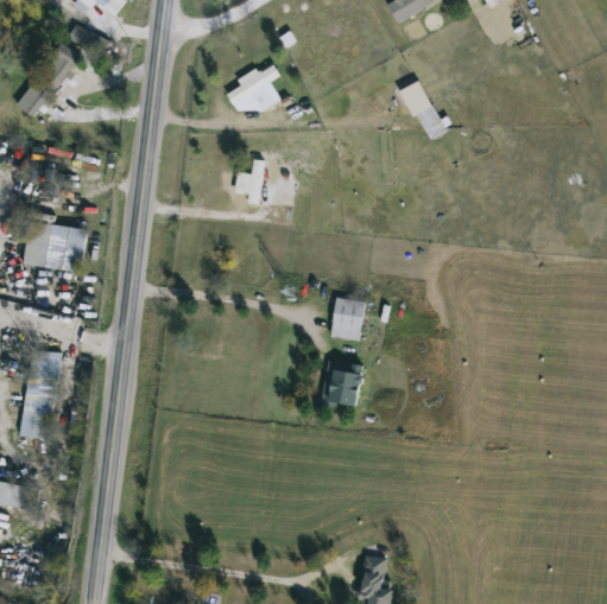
[(121,0),(124,1),(112,16),(93,0),(121,0)]
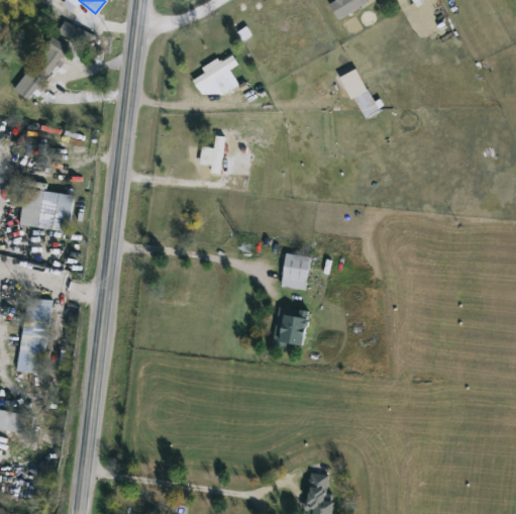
[(329,3),(335,0),(365,0),(368,5),(336,18),(329,3)]
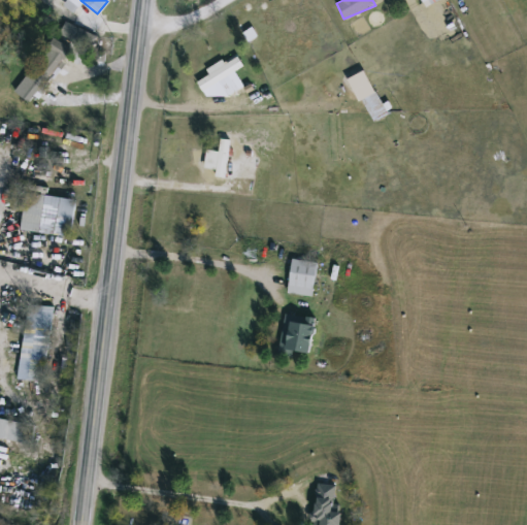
[(68,47),(48,85),(53,87),(44,103),(25,93),(28,86),(23,83),(28,72),(33,75),(52,39),(68,47)]
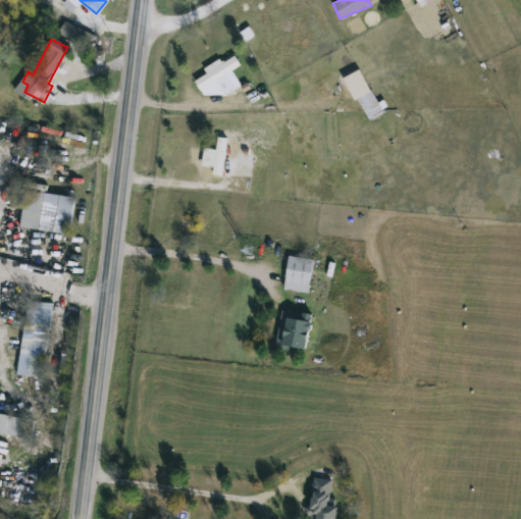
[(194,81),(235,57),(240,65),(229,71),(237,83),(222,91),(216,81),(200,90),(194,81)]
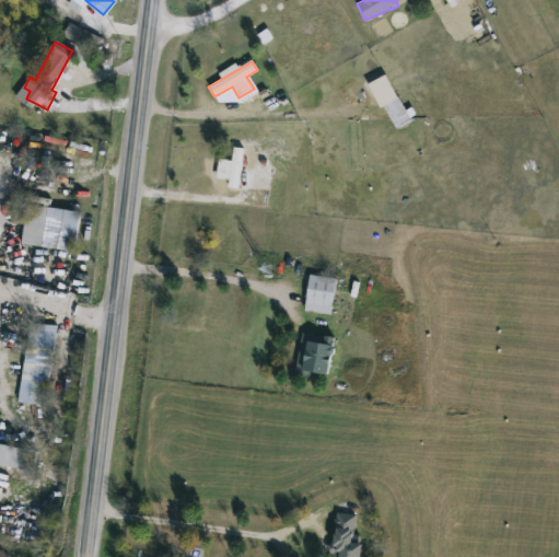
[(411,117),(397,128),(382,108),(396,96),(411,117)]
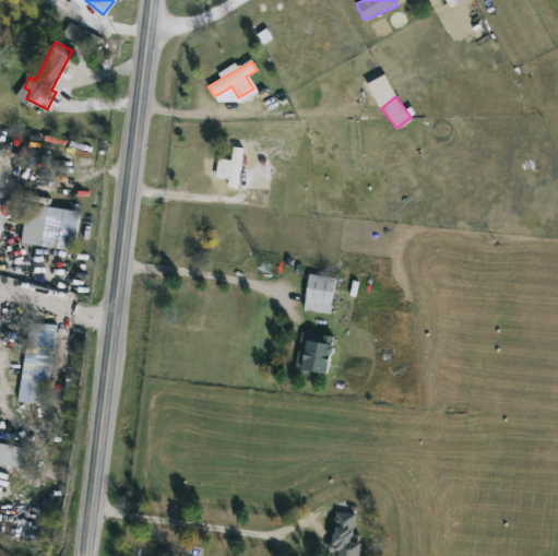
[(80,211),(74,252),(21,246),(26,204),(80,211)]
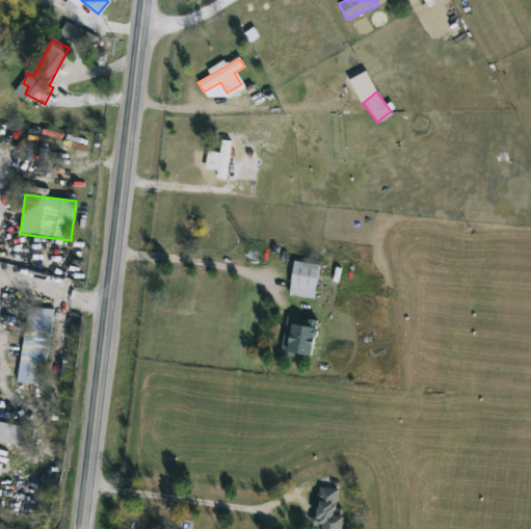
[(319,264),(314,299),(289,295),(293,261),(319,264)]
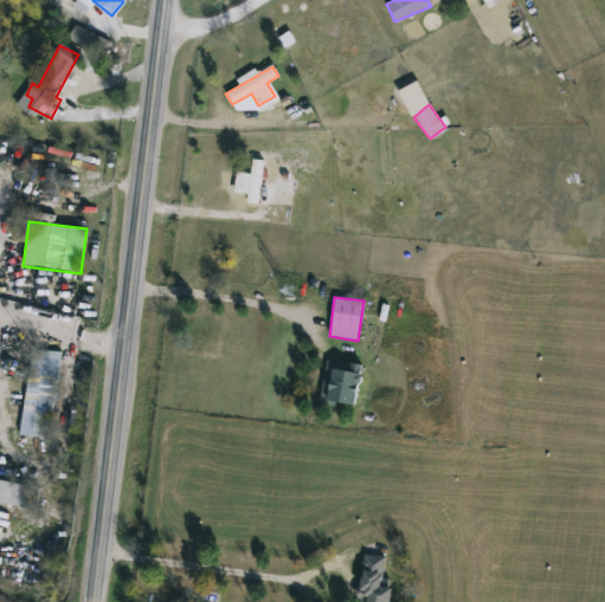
[(31,349),(60,354),(50,439),(19,435),(31,349)]
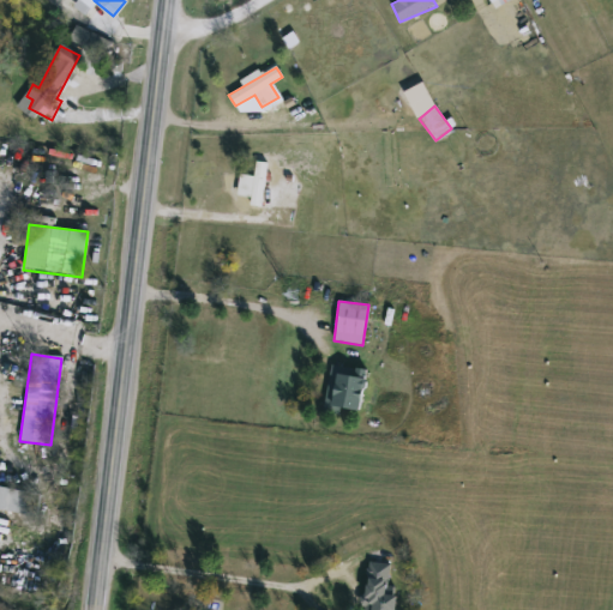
[(365,369),(359,415),(324,410),(330,366),(365,369)]
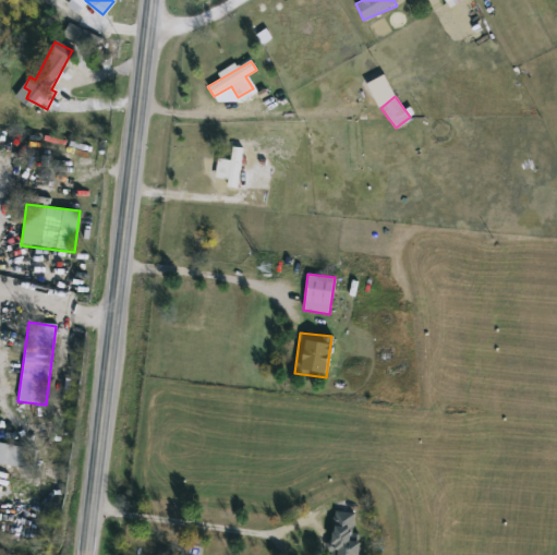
[(0,441),(35,447),(33,468),(0,462),(0,441)]
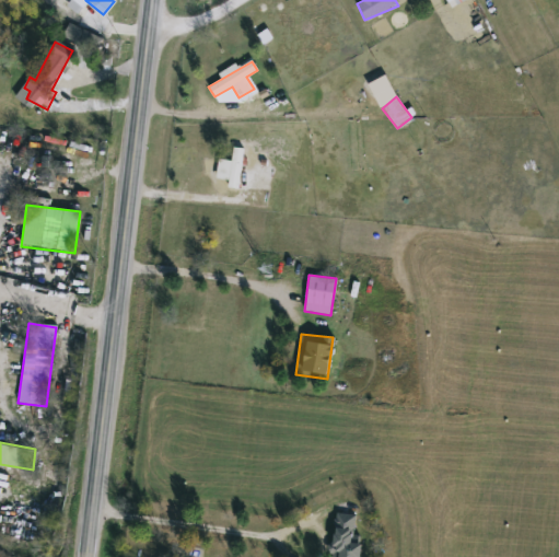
[(332,556),(334,512),(354,513),(353,541),(360,542),(359,556),(332,556)]
